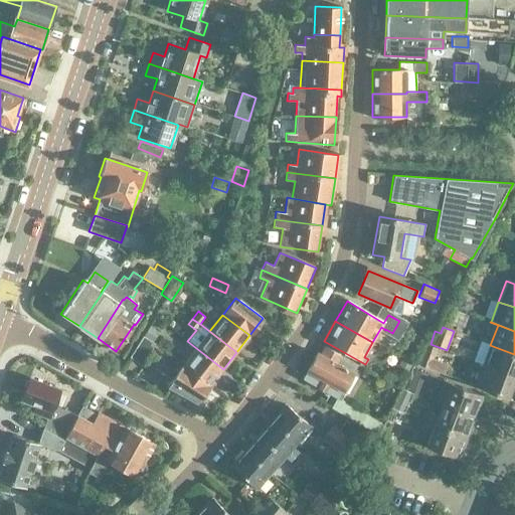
[(154,343),(144,337),(143,337),(131,357),(141,363),(154,343)]
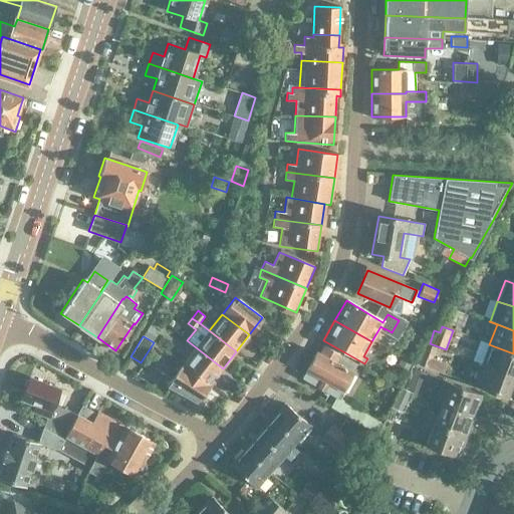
[(418,363),(443,373),(446,363),(432,357),(436,347),(426,343),(418,363)]
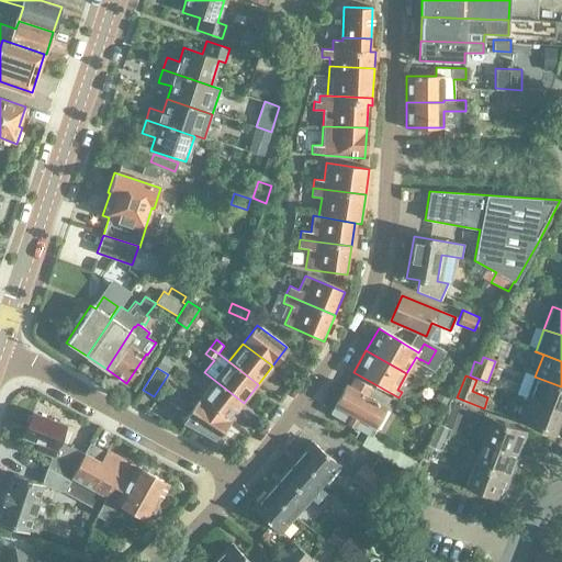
[(561,386),(535,377),(527,398),(561,412),(561,386)]
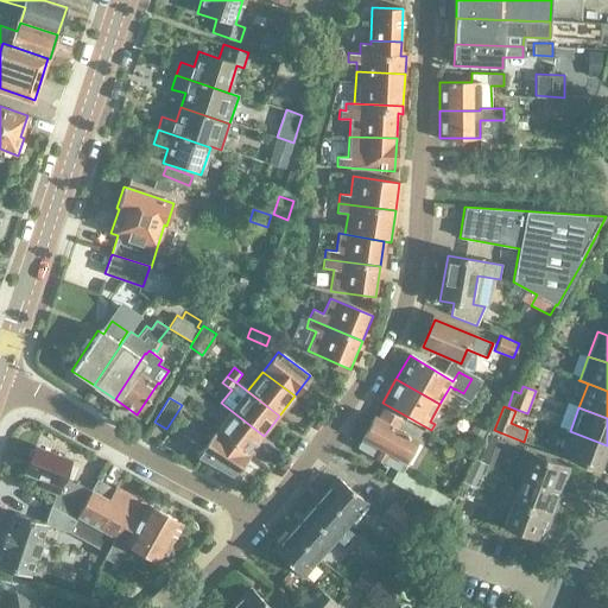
[(398,472),(393,480),(435,502),(439,492),(428,486),(400,470),(423,431),(385,410),(379,419),(374,417),(356,448),(398,472)]
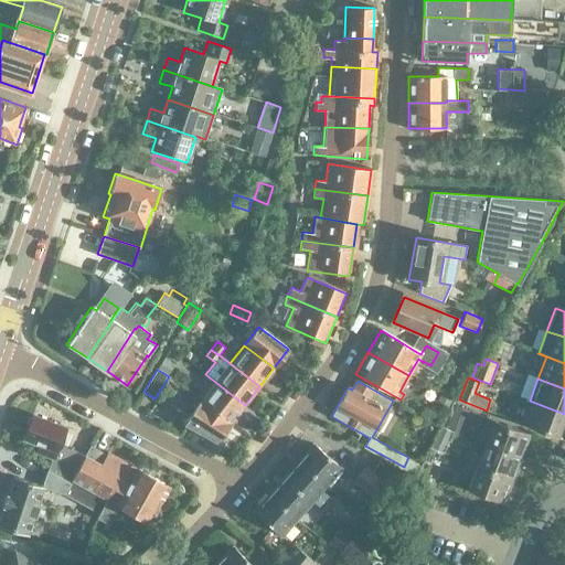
[(215,382),(202,401),(231,424),(245,405),(215,382)]
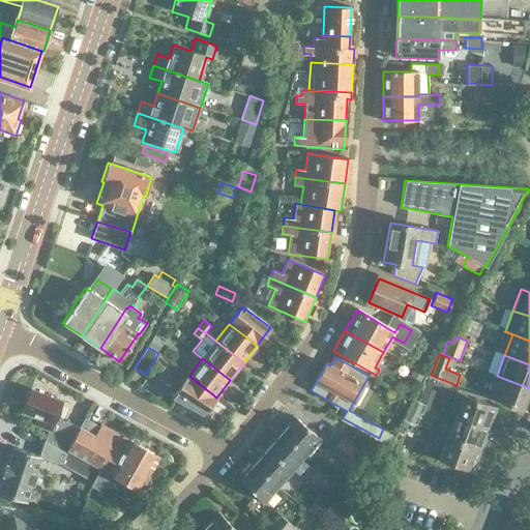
[(414,367),(410,376),(420,381),(424,373),(414,367)]
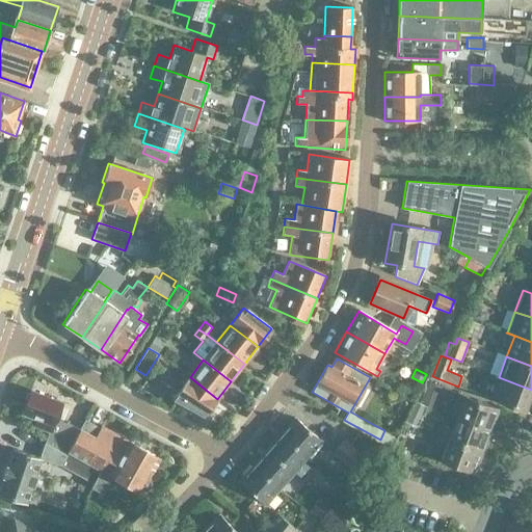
[(217,399),(190,377),(173,399),(204,416),(217,399)]
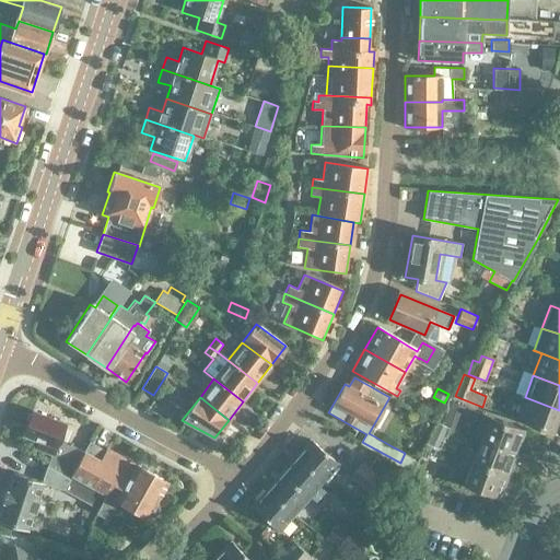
[(559,410),(525,397),(516,420),(551,434),(559,410)]
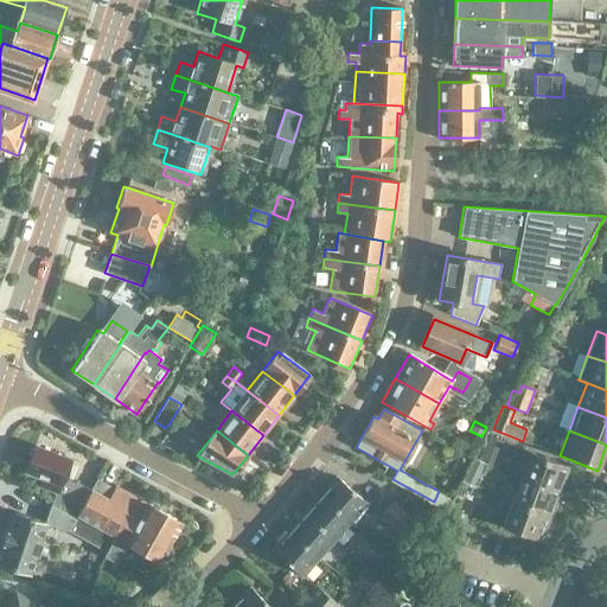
[(50,510),(74,518),(90,491),(76,483),(75,484),(62,477),(69,460),(34,446),(24,472),(42,479),(39,487),(56,493),(50,510)]
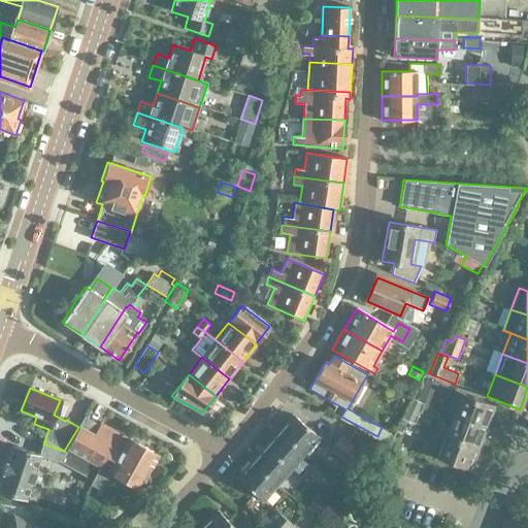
[(441,410),(487,428),(495,406),(450,389),(441,410)]
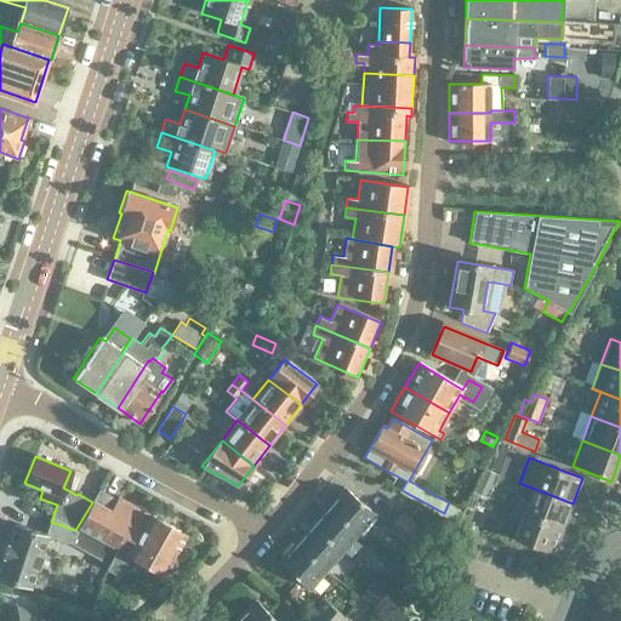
[(497,476),(484,469),(473,493),(486,499),(497,476)]
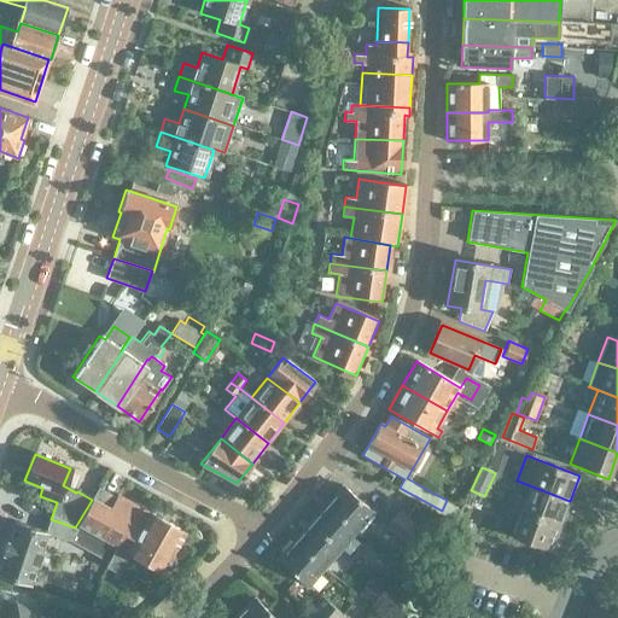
[(507,506),(560,526),(570,501),(517,481),(530,487),(525,500),(511,495),(507,506)]
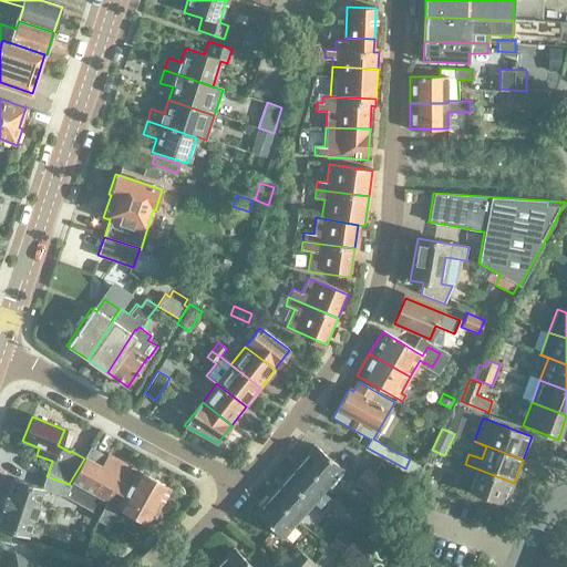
[(69,484),(65,495),(99,515),(96,519),(109,526),(119,507),(148,524),(150,522),(157,519),(161,514),(158,507),(168,488),(107,455),(107,456),(91,446),(85,459),(84,459),(69,484)]
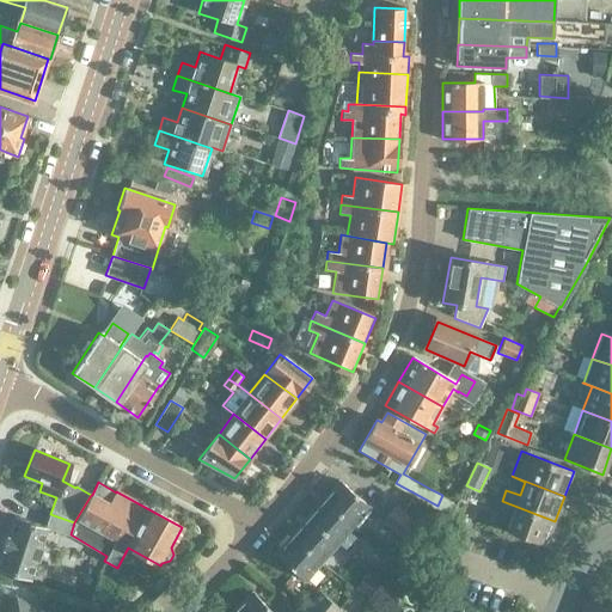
[(323,500),(352,525),(367,507),(340,482),(323,500)]
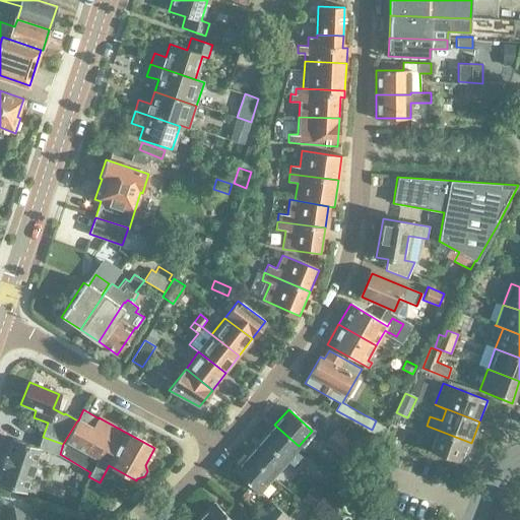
[(261,440),(285,461),(299,446),(274,425),(261,440)]
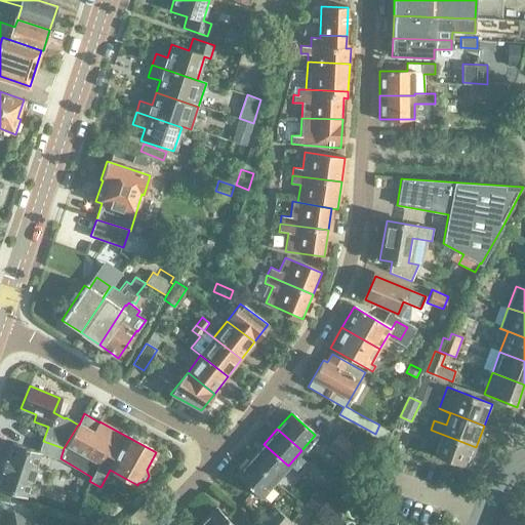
[(476,447),(431,430),(428,439),(439,443),(434,455),(468,469),(476,447)]
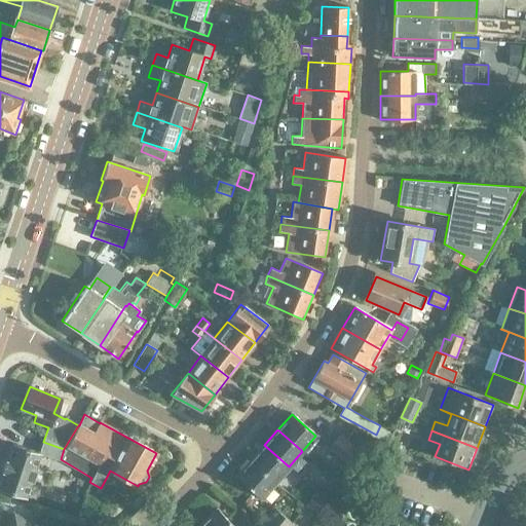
[(328,448),(346,464),(360,450),(340,434),(328,448)]
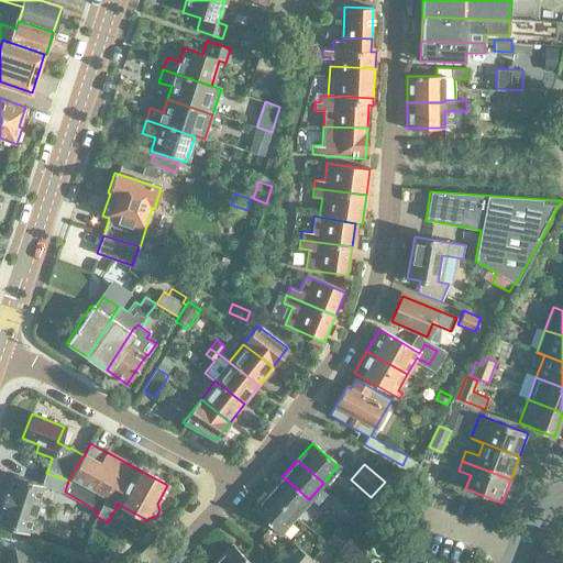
[(68,481),(46,473),(43,484),(13,474),(8,493),(6,492),(2,504),(3,505),(0,514),(0,523),(28,533),(33,515),(35,516),(39,504),(37,503),(44,485),(65,493),(65,492),(68,481)]
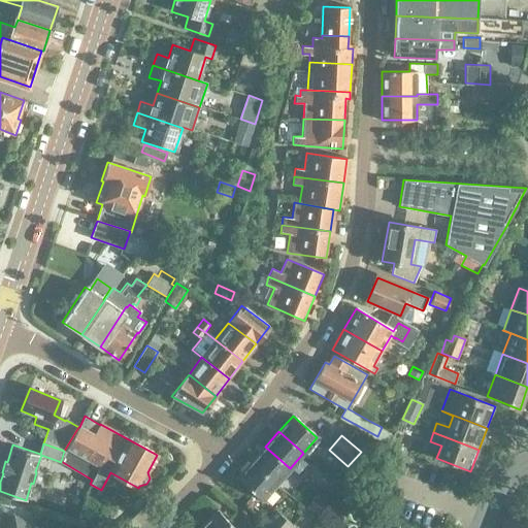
[(290,468),(265,447),(252,462),(276,484),(290,468)]
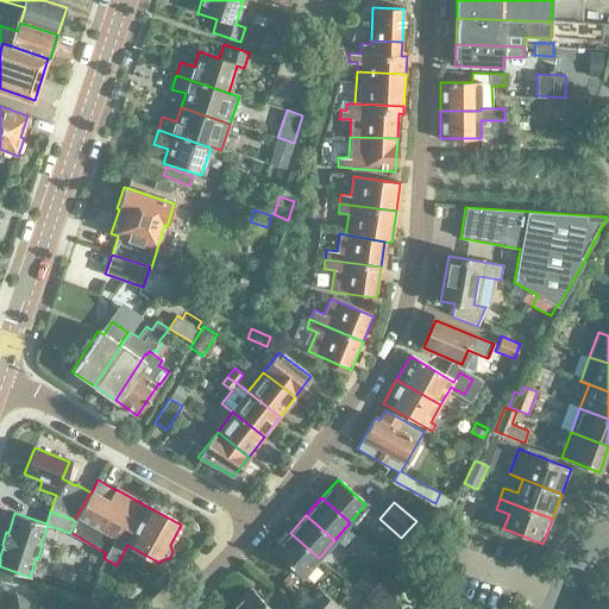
[(319,558),(290,533),(274,552),(302,577),(319,558)]
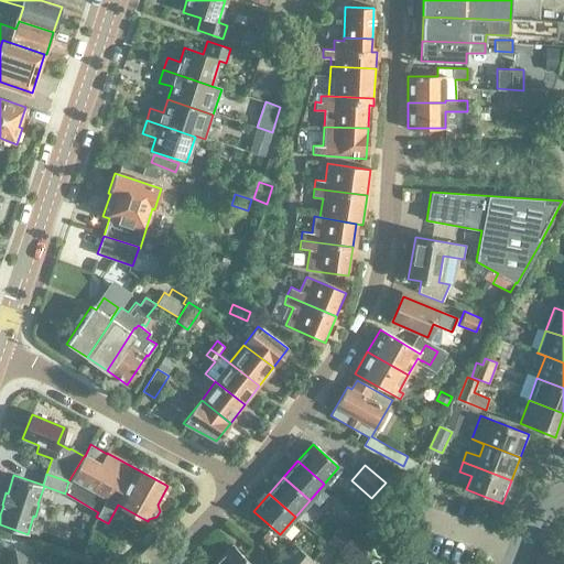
[(340,527),(327,542),(338,552),(353,537),(340,527)]
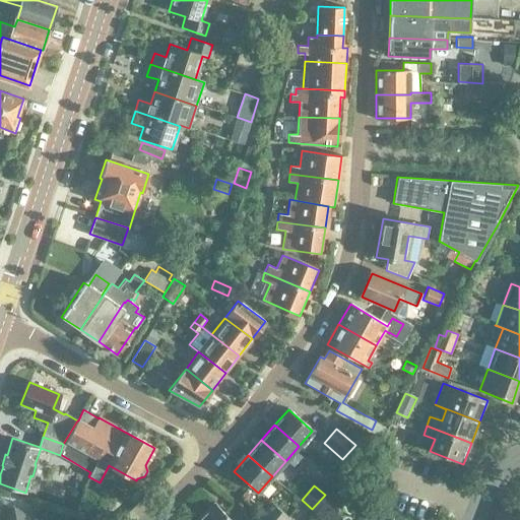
[(33,518),(13,508),(6,519),(62,519),(67,511),(41,502),(33,518)]
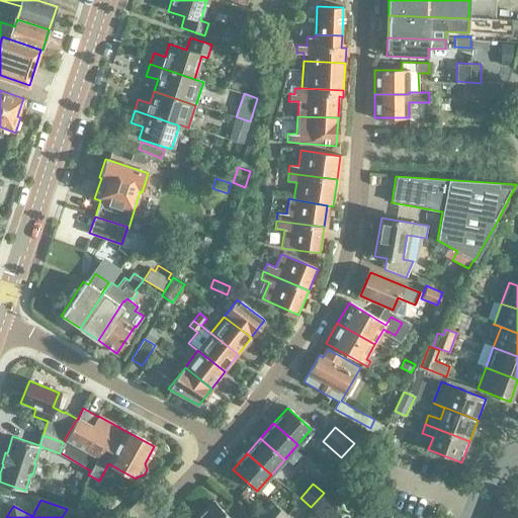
[(255,517),(285,517),(288,516),(269,500),(254,517),(255,517)]
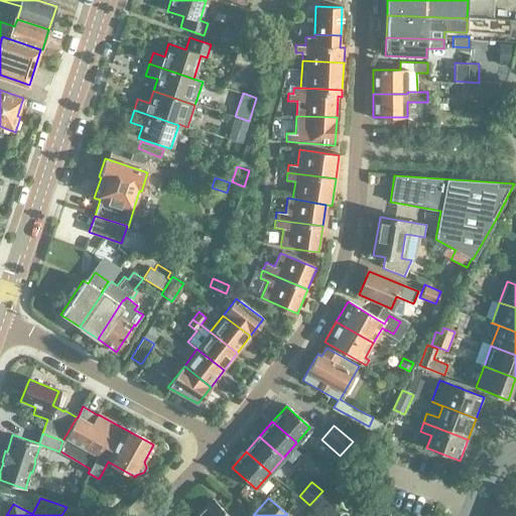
[(494,507),(505,512),(508,503),(497,499),(494,507)]
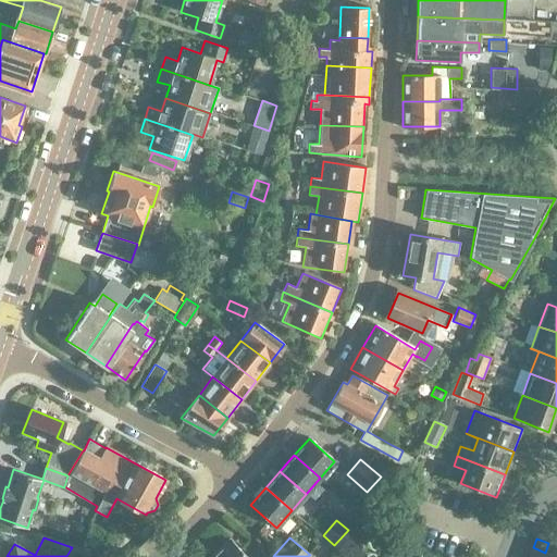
[(213,555),(214,556),(246,556),(230,540),(213,555)]
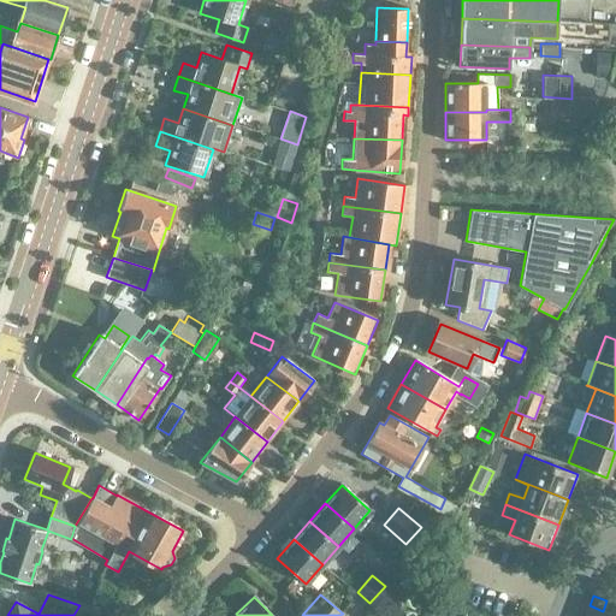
[(600,615),(603,611),(590,605),(586,615),(590,615),(600,615)]
